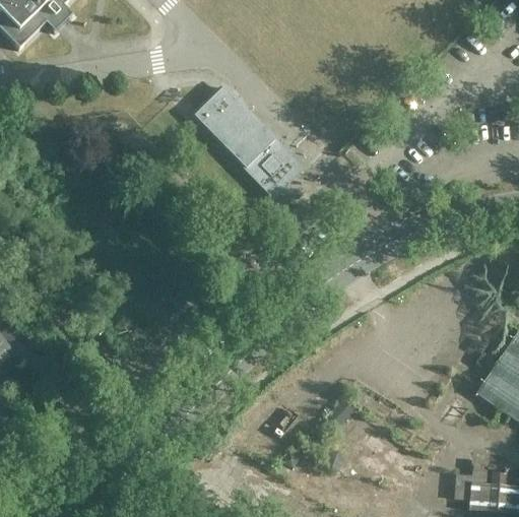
[(0,0),(0,29),(19,50),(46,23),(55,33),(59,28),(69,18),(72,15),(64,6),(69,0),(0,0)]
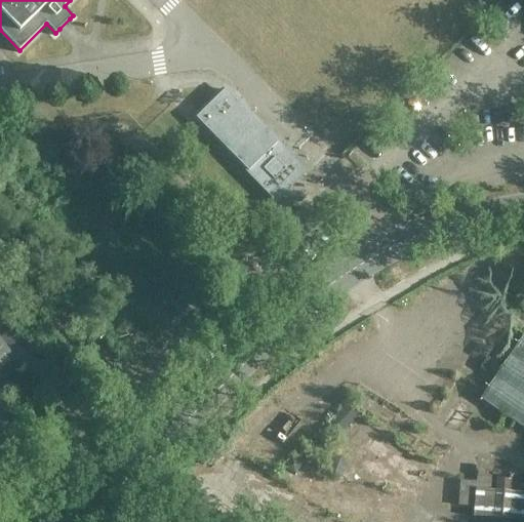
[(287,167),(270,150),(279,141),(226,86),(196,115),(249,169),(258,161),(275,178),(287,167)]
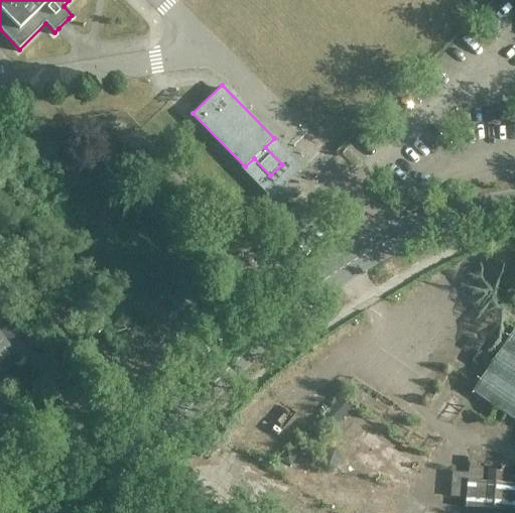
[(0,360),(13,348),(0,335),(0,322),(8,314),(0,305),(0,360)]
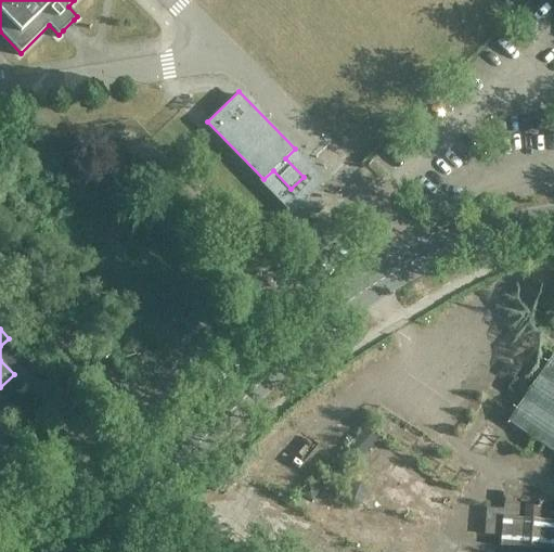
[(553,352),(510,420),(532,435),(529,439),(553,456),(553,352)]
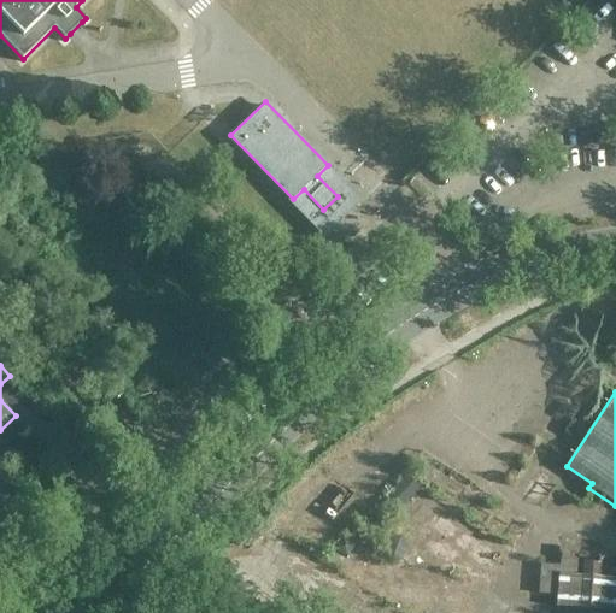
[(578,546),(559,544),(559,546),(552,544),(544,553),(541,554),(540,560),(538,591),(558,593),(557,603),(563,603),(562,612),(615,612),(615,555),(603,555),(602,558),(585,556),(584,573),(575,573),(578,546)]
